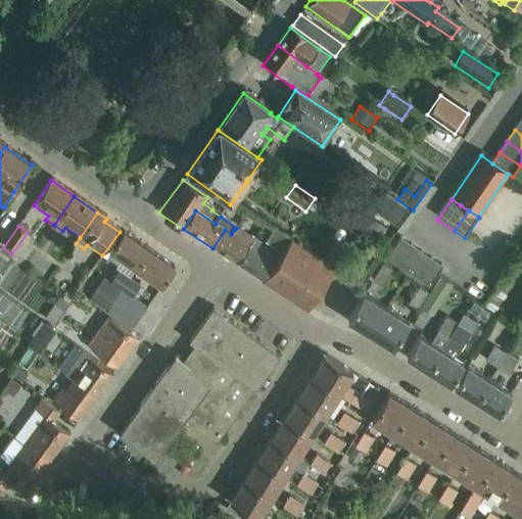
[(252,242),(234,230),(231,234),(225,230),(212,248),(237,265),(252,242)]
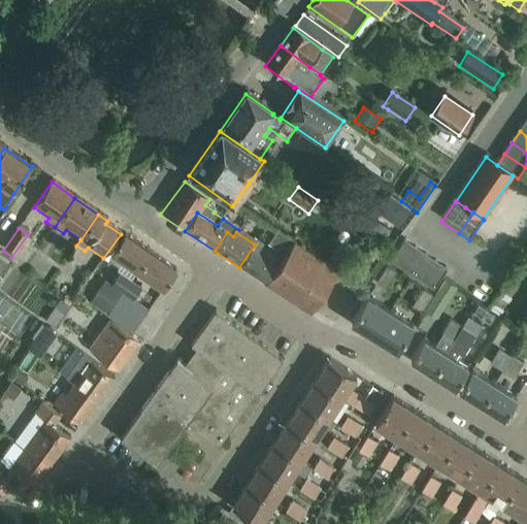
[(239,267),(264,284),(293,243),(276,233),(267,246),(277,253),(275,257),(256,243),(255,244),(239,267)]
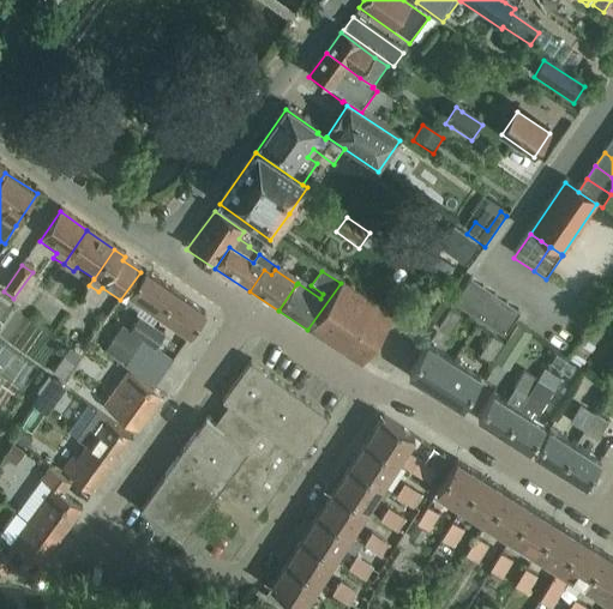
[(158,318),(174,295),(144,275),(128,296),(158,318)]
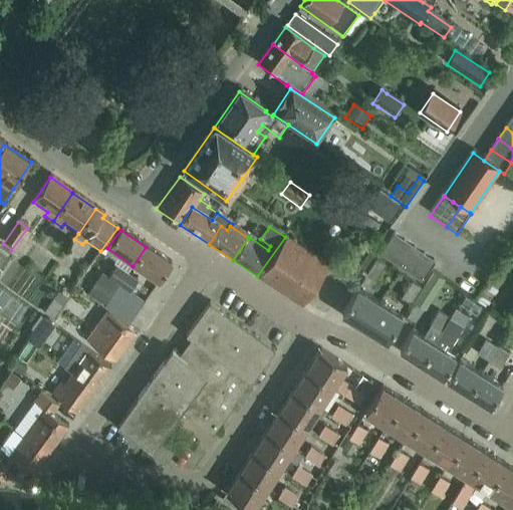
[(394,236),(379,256),(391,263),(405,243),(394,236)]
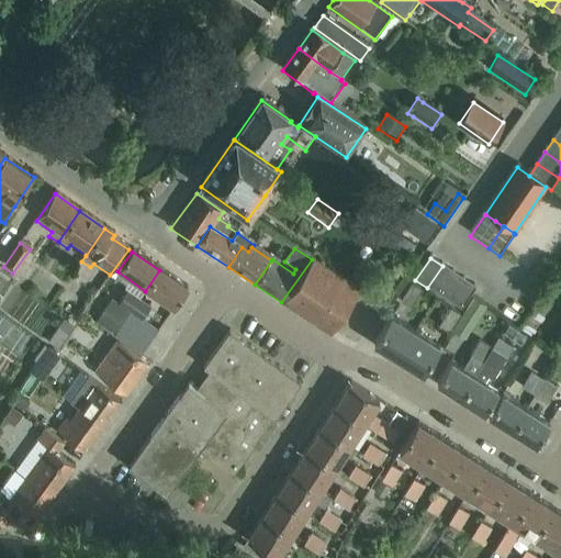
[(331,335),(358,292),(312,259),(281,302),(331,335)]
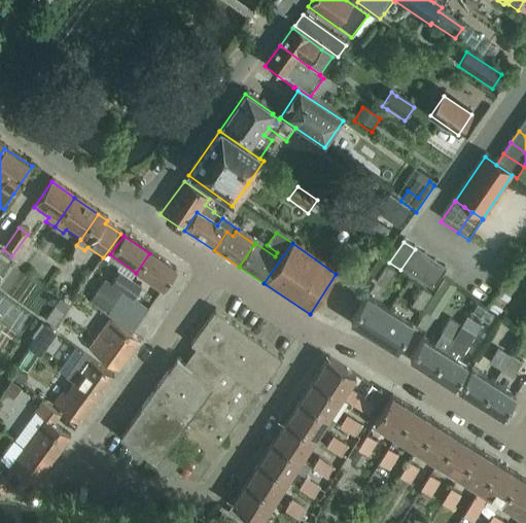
[(415,249),(400,270),(411,277),(425,256),(415,249)]
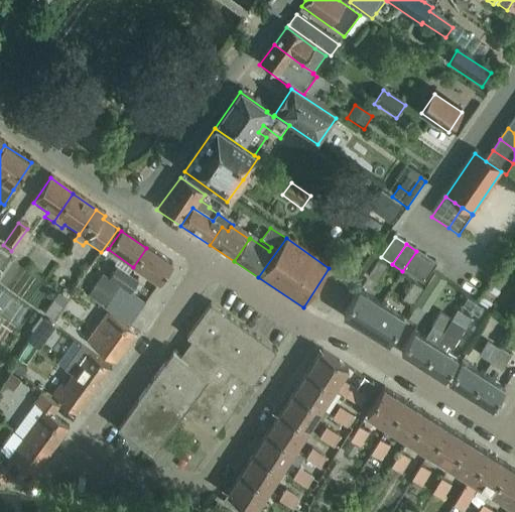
[(159,284),(172,266),(146,248),(133,267),(159,284)]
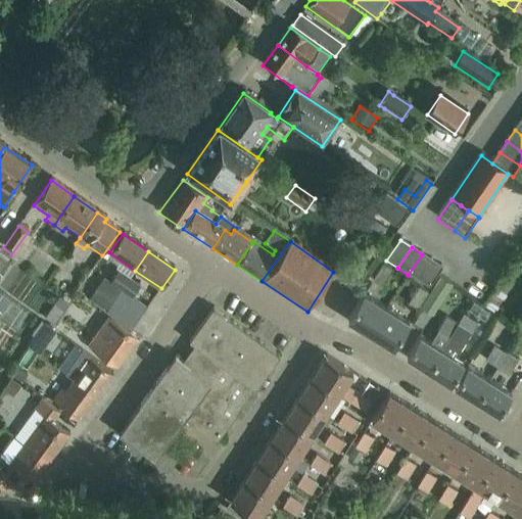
[(422,254),(408,275),(418,282),(432,262),(422,254)]
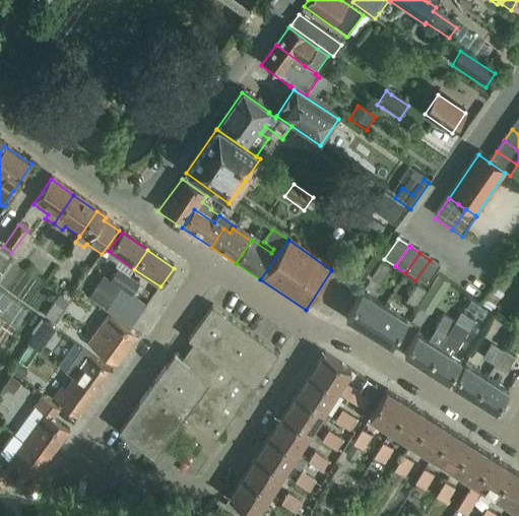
[(430,260),(415,280),(427,287),(440,267),(430,260)]
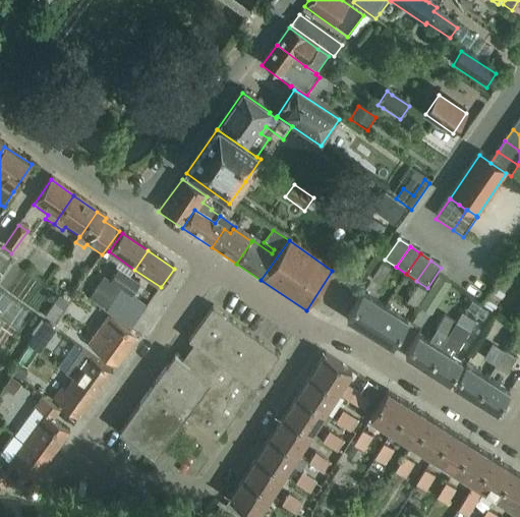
[(379,288),(390,271),(382,266),(370,282),(379,288)]
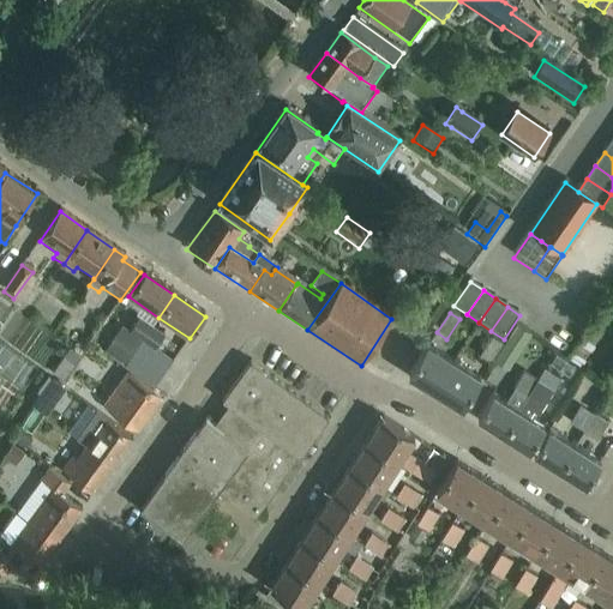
[(151,329),(138,320),(128,336),(140,344),(151,329)]
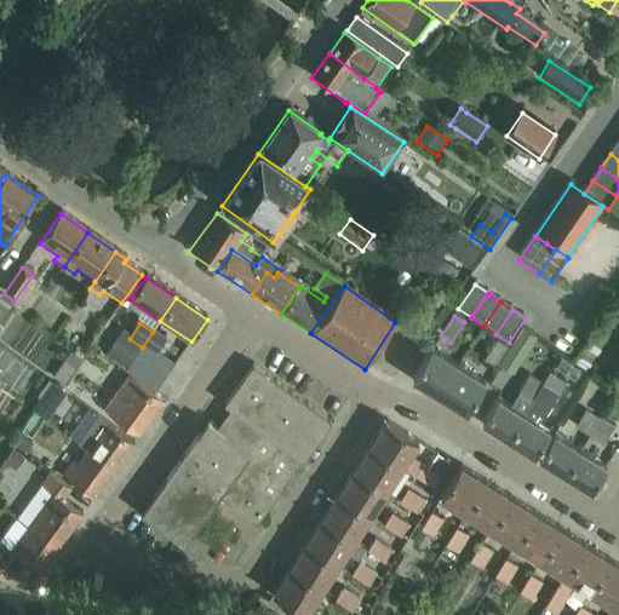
[(586,373),(609,339),(597,331),(574,365),(586,373)]
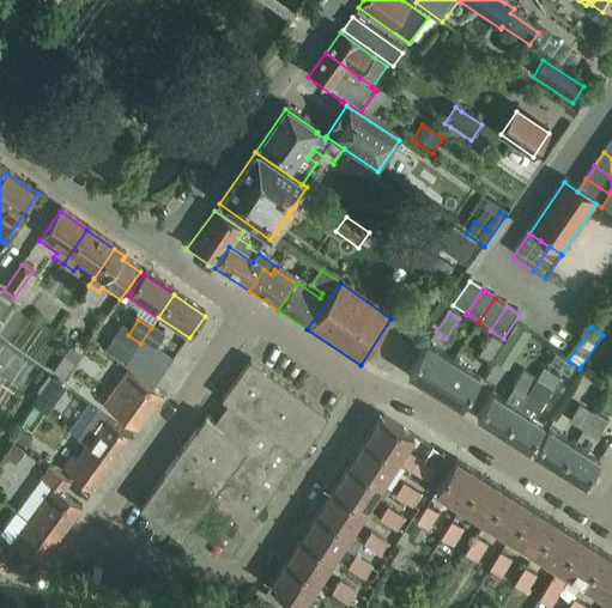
[(152,390),(171,363),(155,352),(164,338),(151,328),(140,344),(141,344),(123,369),(152,390)]
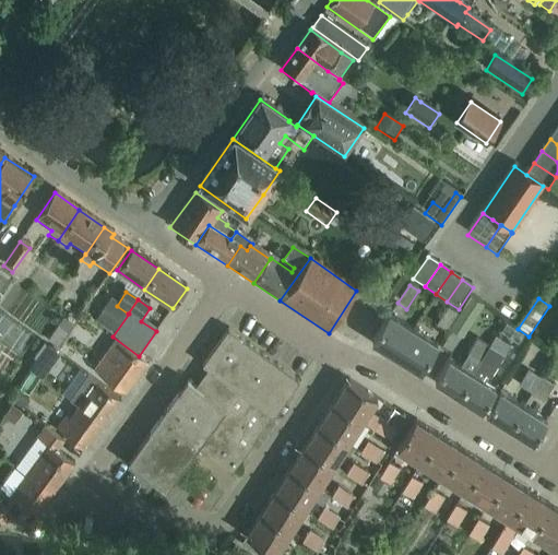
[(462,341),(484,307),(471,299),(462,311),(449,332),(462,341)]
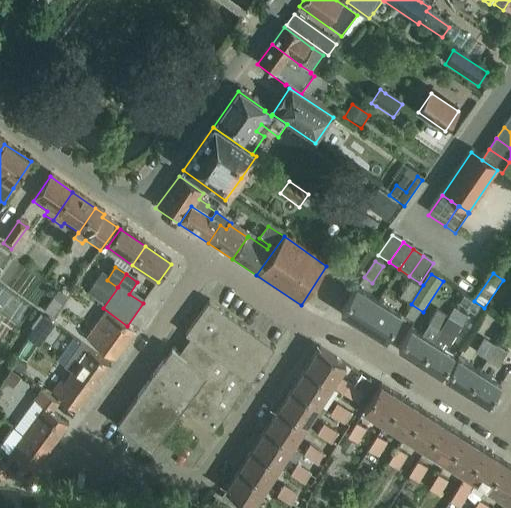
[(408,305),(418,288),(410,283),(399,299),(408,305)]
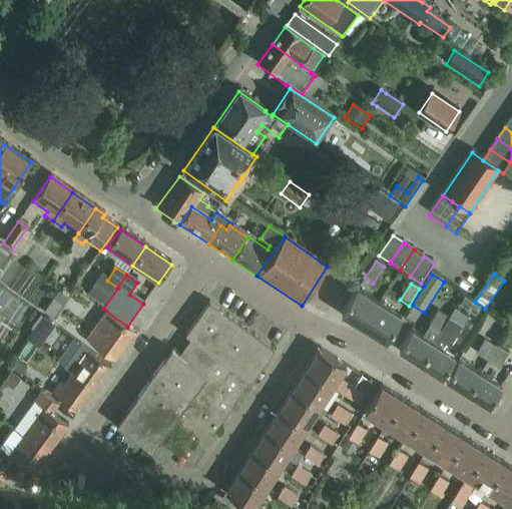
[(363,330),(378,305),(356,291),(341,316),(363,330)]
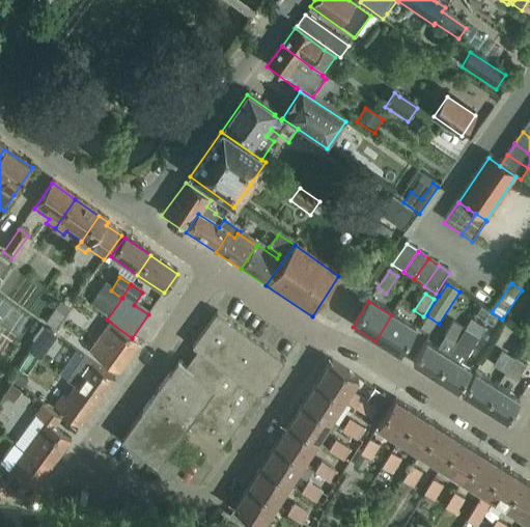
[(493,329),(497,322),(480,310),(475,319),(493,329)]
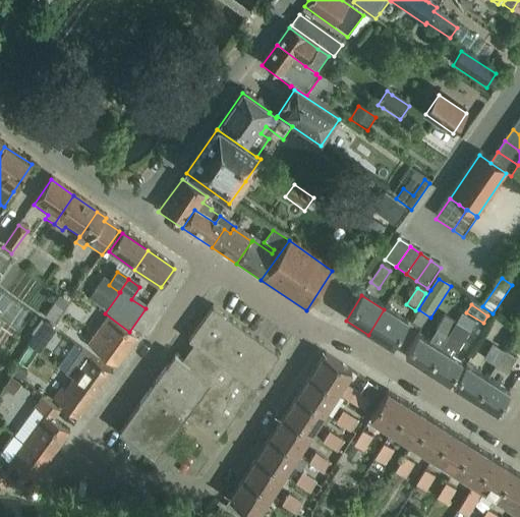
[(54,327),(64,312),(53,305),(44,320),(54,327)]
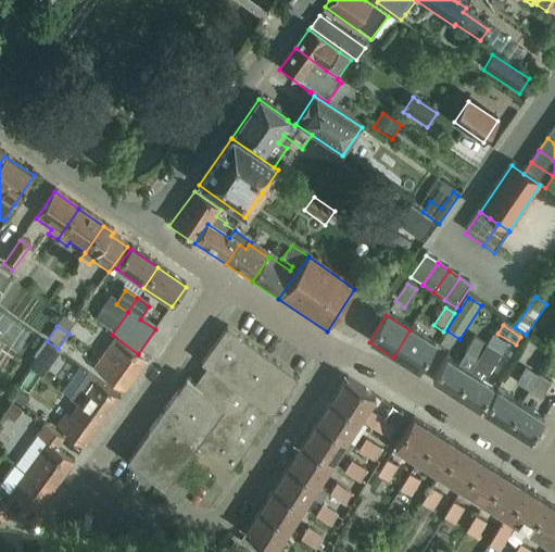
[(270,416),(297,380),(226,329),(201,365),(210,372),(197,390),(186,381),(126,463),(164,490),(194,448),(229,473),(255,437),(254,436),(269,414),(270,416)]
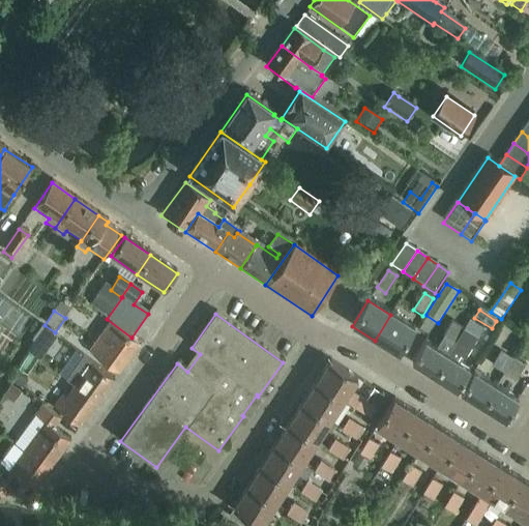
[(398,354),(408,337),(413,329),(390,315),(375,341),(398,354)]
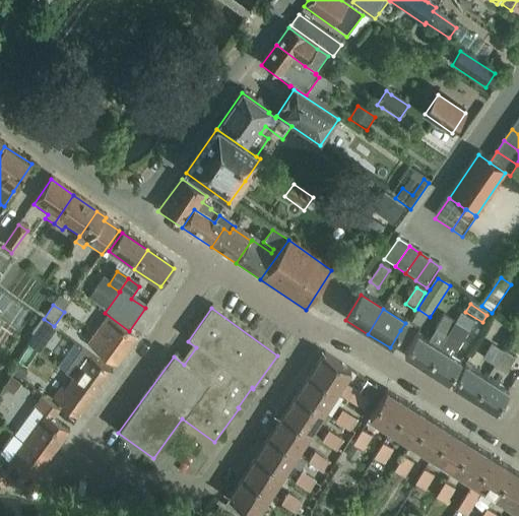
[(455,353),(474,324),(460,315),(455,324),(454,324),(426,370),(447,384),(460,364),(448,356),(451,351),(455,353)]
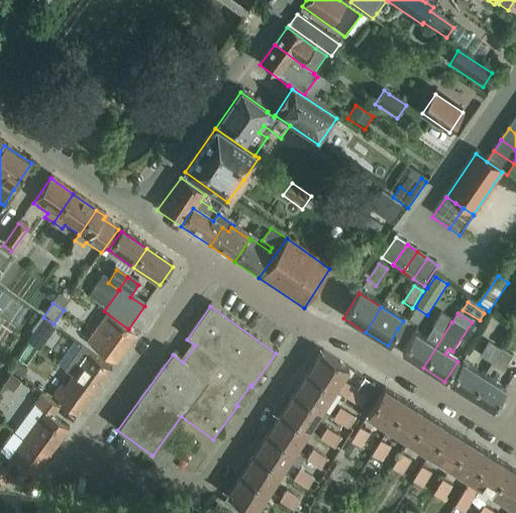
[(423,368),(451,322),(440,315),(432,328),(433,329),(425,341),(414,333),(401,354),(423,368)]
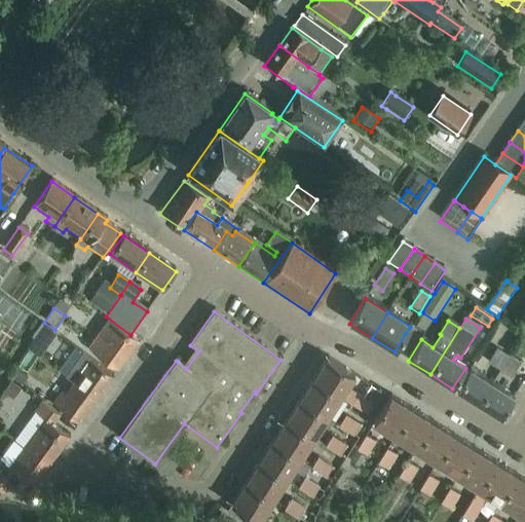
[(118,371),(139,342),(139,341),(110,322),(89,350),(118,371)]
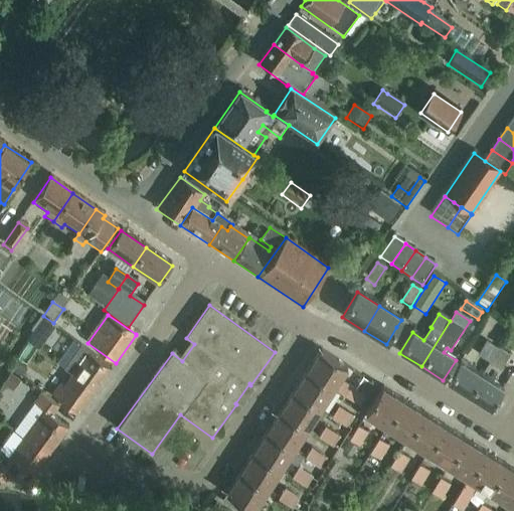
[(43,320),(36,330),(44,337),(47,339),(55,328),(43,320)]
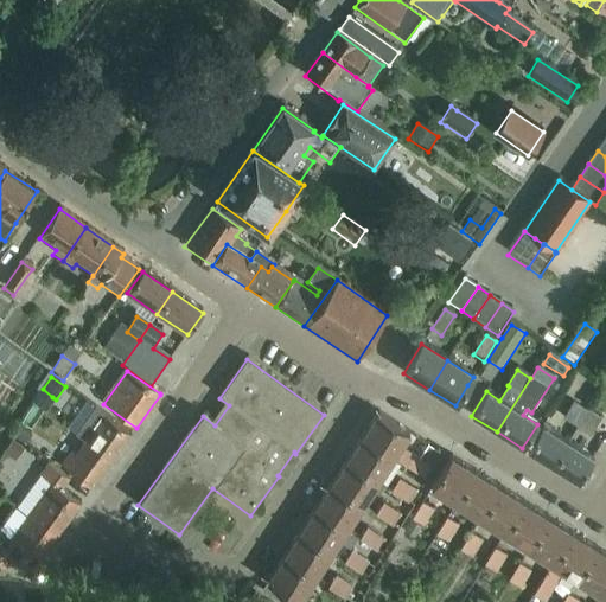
[(563,421),(576,429),(587,412),(573,404),(563,421)]
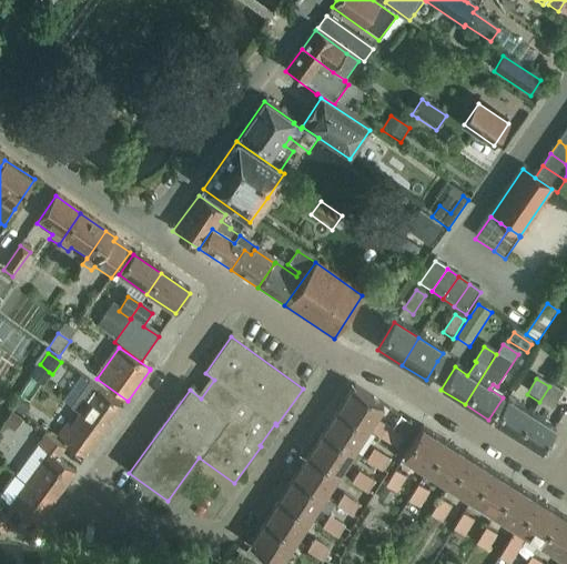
[(88,383),(70,409),(80,415),(103,433),(122,408),(104,395),(94,388),(88,383)]
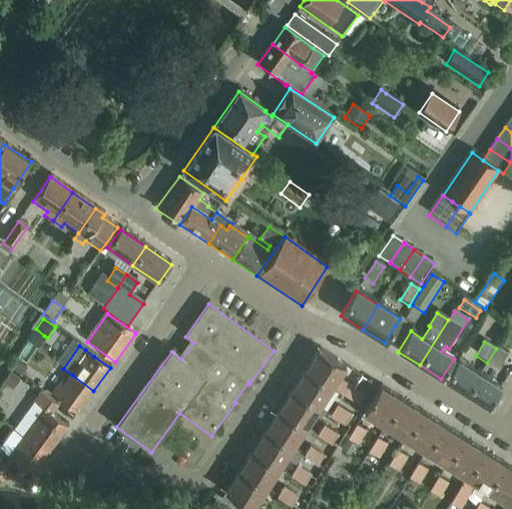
[(499,370),(507,356),(496,349),(487,363),(499,370)]
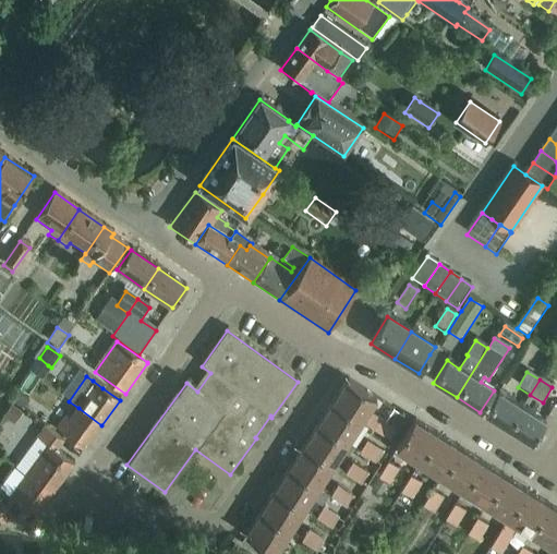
[(347,382),(333,404),(361,422),(361,423),(374,431),(374,432),(389,442),(389,441),(395,444),(409,422),(392,411),(391,412),(385,423),(382,421),(380,422),(367,413),(375,401),(376,400),(347,382)]
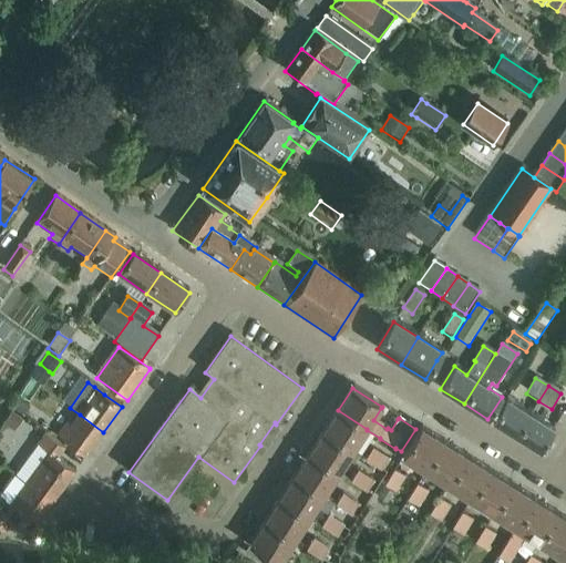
[(516,437),(530,415),(506,399),(492,421),(516,437)]
